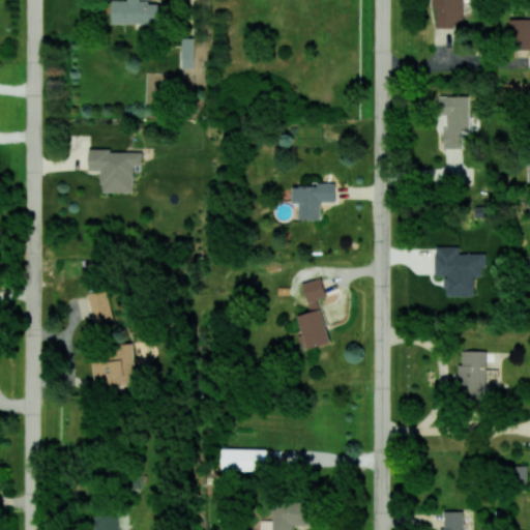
[(147,0),(112,0),(112,23),(165,24),(165,0),(147,0)]
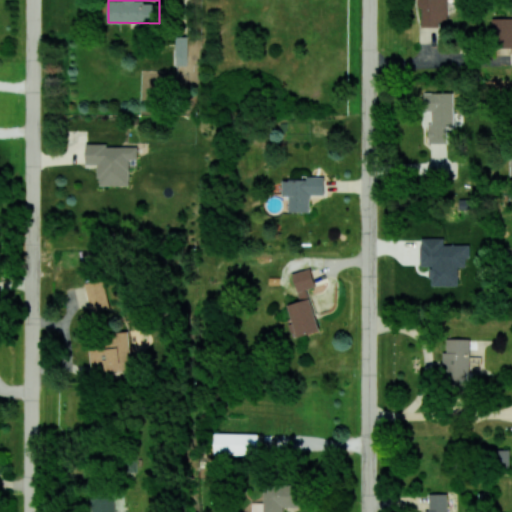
[(418,0),(418,7),(422,7),(422,25),(449,24),(448,0),(418,0)]
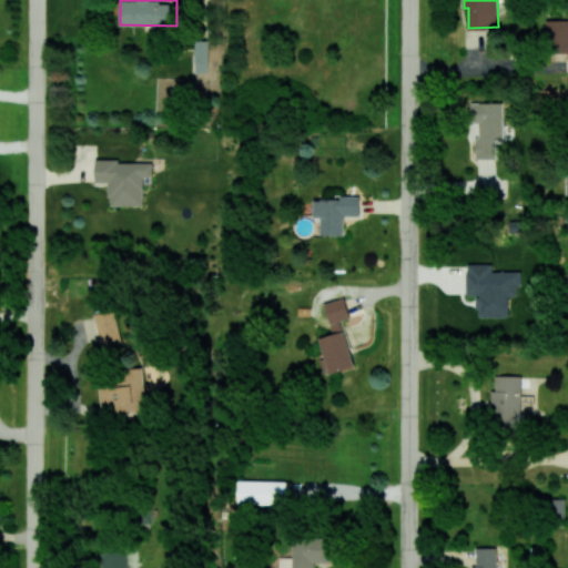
[(567,52),(567,19),(547,19),(546,52),(567,52)]
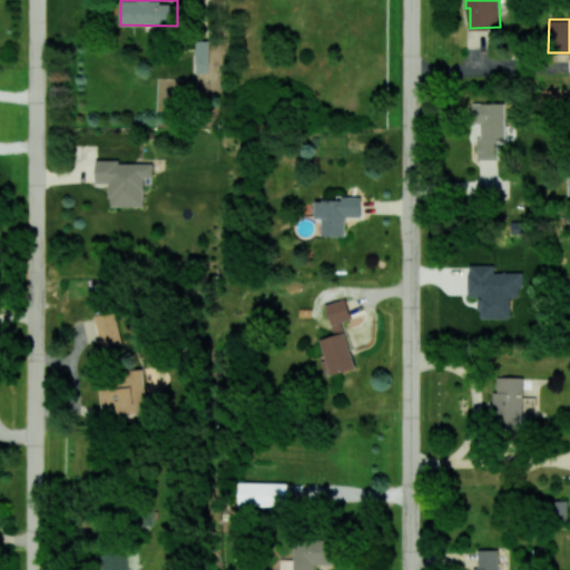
[(209,40),(196,40),(195,72),(208,72),(209,40)]
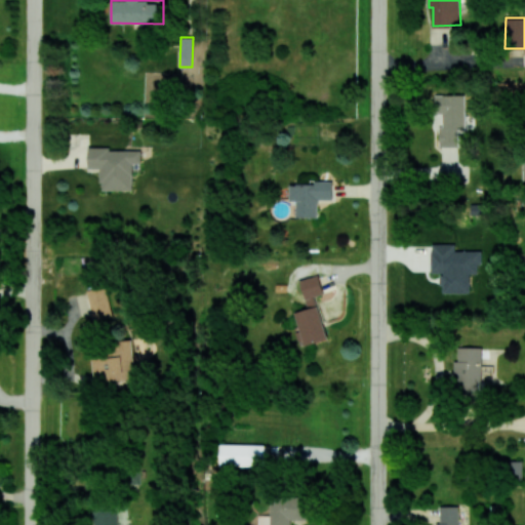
[(466,94),(435,94),(435,113),(443,114),(443,125),(439,125),(439,147),(458,147),(458,129),(465,129),(466,94)]
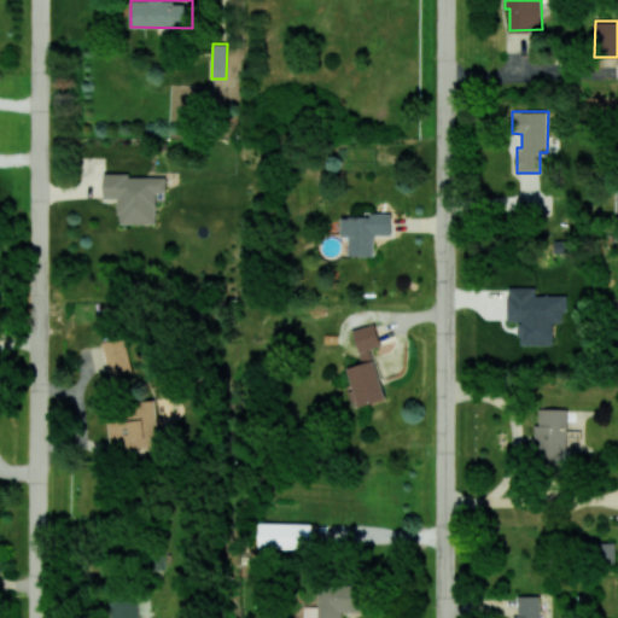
[(157,192),(167,192),(167,175),(105,174),(105,198),(120,198),(120,223),(157,225),(157,192)]
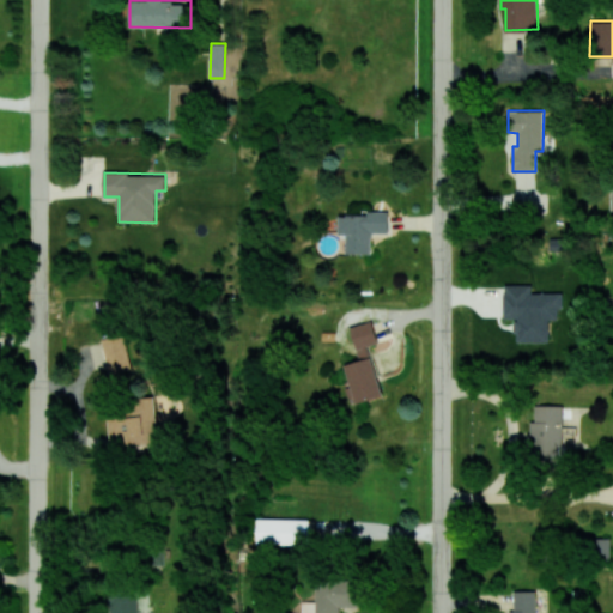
[(346,253),(371,254),(371,232),(389,232),(389,211),(368,211),(366,214),(339,214),(338,235),(346,235),(346,253)]
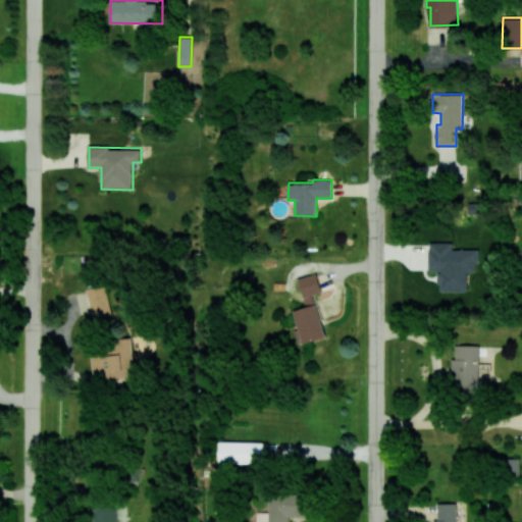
[(468,291),(468,272),(475,272),(475,263),(479,263),(479,249),(453,249),(453,242),(429,242),(429,271),(438,271),(439,291),(468,291)]
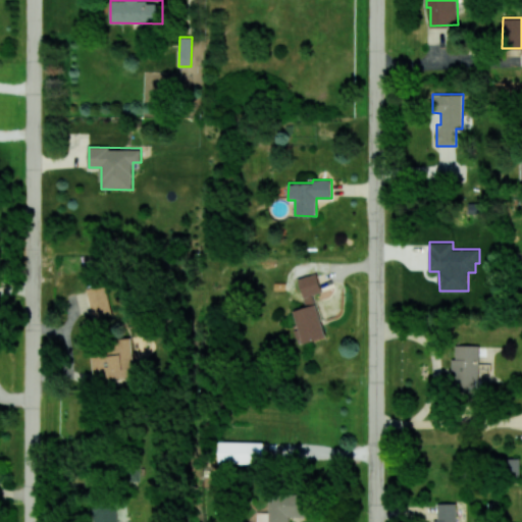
[(299,277),(306,307),(294,310),(298,328),(295,328),(299,344),(325,337),(314,294),(322,292),(317,273),(299,277)]
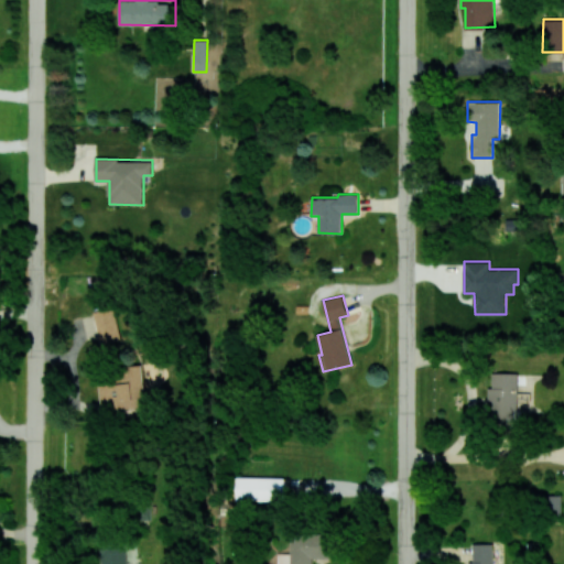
[(93,312),(100,344),(121,339),(114,306),(93,312)]
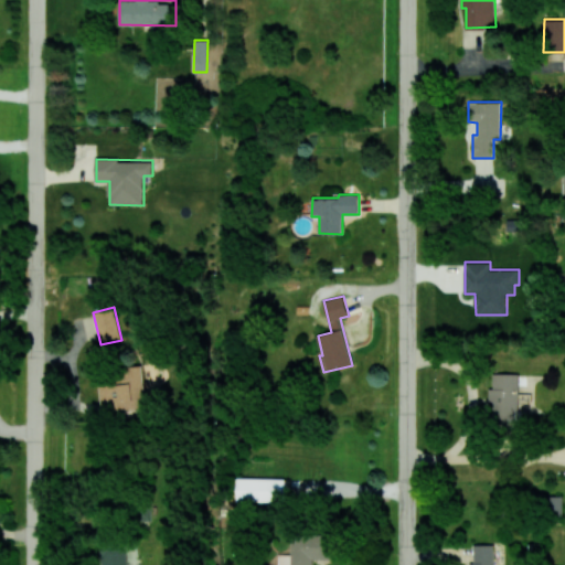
[(99,385),(102,411),(147,407),(144,366),(117,368),(118,384),(99,385)]
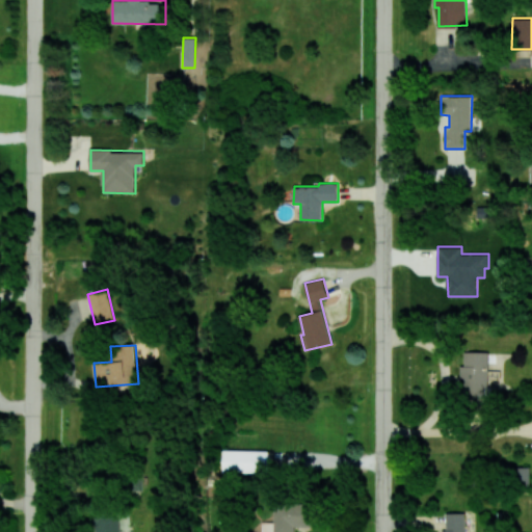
[(489,352),(464,351),(464,365),(462,365),(462,399),(488,400),(489,352)]
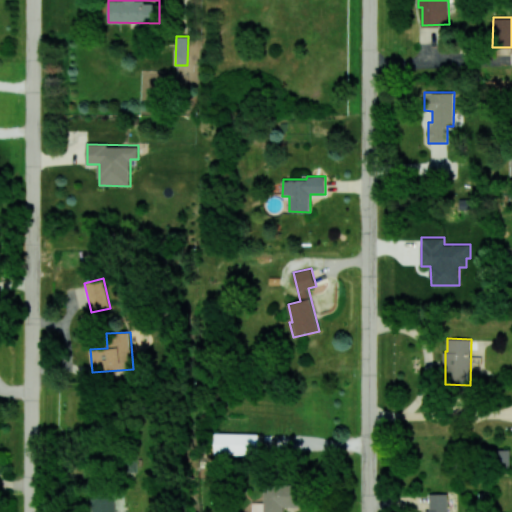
[(259,433),(215,433),(215,454),(259,455),(259,433)]
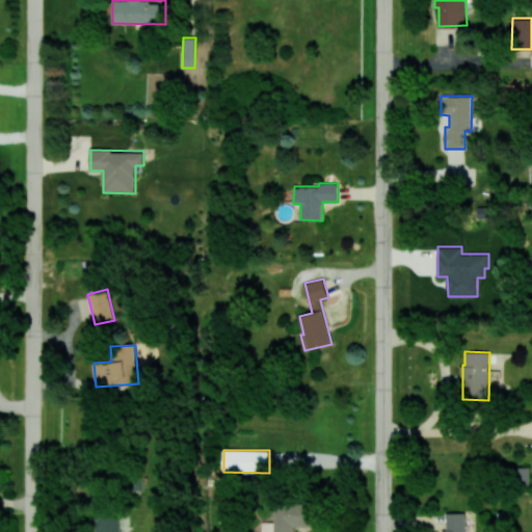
[(529,467),(511,467),(511,485),(530,484),(529,467)]
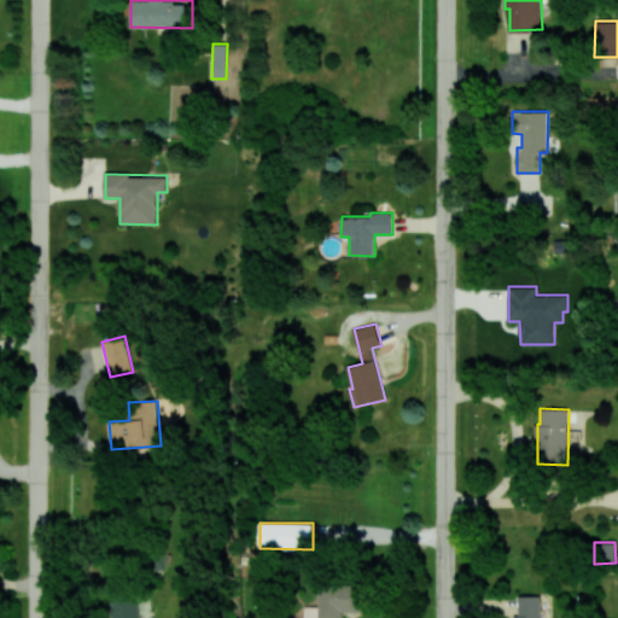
[(342,617),(342,611),(360,612),(361,584),(319,584),(319,606),(304,606),(304,617),(342,617)]
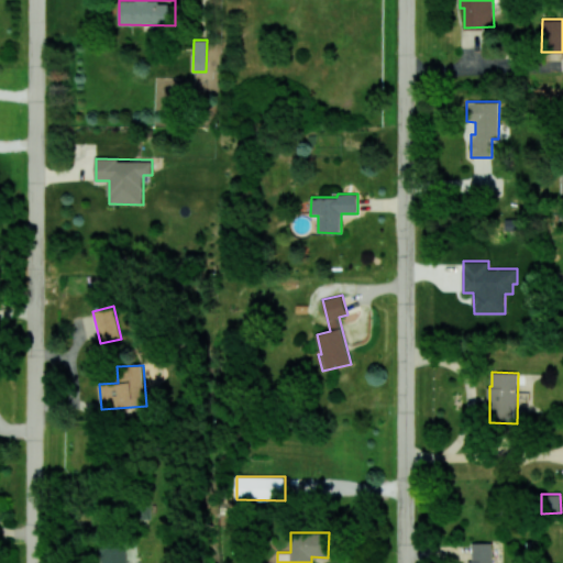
[(100,562),(127,562),(125,541),(99,543),(100,562)]
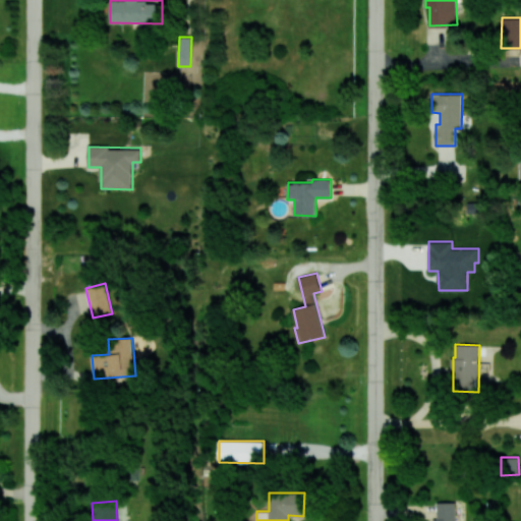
[(455,520),(456,502),(437,502),(437,518),(433,518),(432,520),(455,520)]
